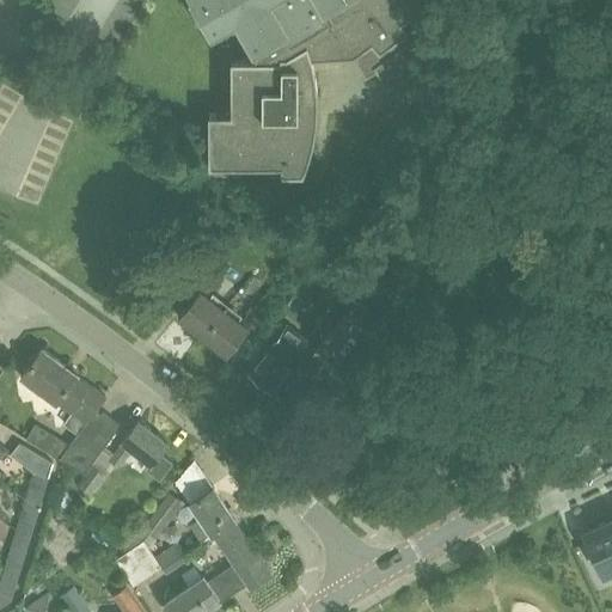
[(193,0),(213,34),(236,20),(254,51),(255,50),(255,59),(231,59),(231,112),(209,112),(209,164),(281,164),(281,172),(303,172),(305,166),(307,160),(310,151),(311,146),(313,136),(314,130),(316,126),(317,115),(317,110),(317,98),(317,93),(316,84),(316,79),(313,68),(313,63),(311,56),(353,54),(365,75),(377,68),(389,85),(438,51),(424,34),(435,25),(414,0),(193,0)]
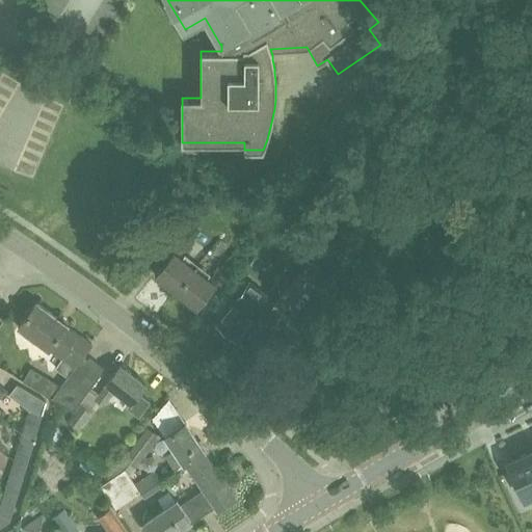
[(194,268),(180,257),(189,243),(178,234),(160,256),(166,261),(155,275),(176,292),(194,268)]
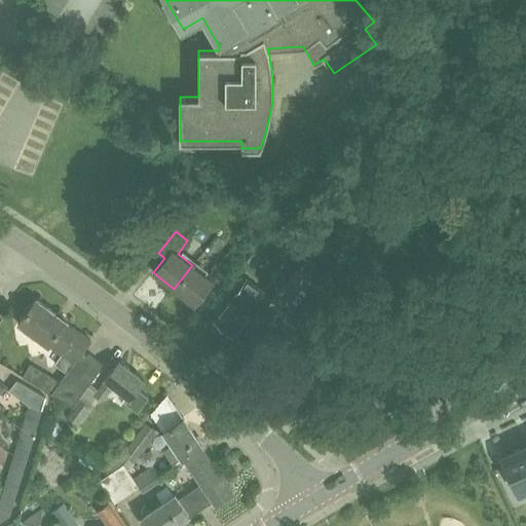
[(247,277),(213,320),(233,336),(253,311),(265,322),(279,304),(280,305),(315,262),(299,250),(299,249),(286,237),(273,252),(286,262),(263,291),(247,277)]
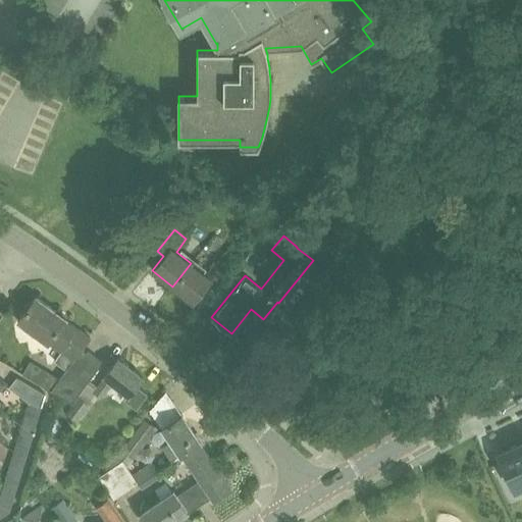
[(191,263),(172,286),(194,303),(205,289),(210,293),(227,270),(215,261),(205,273),(191,263)]
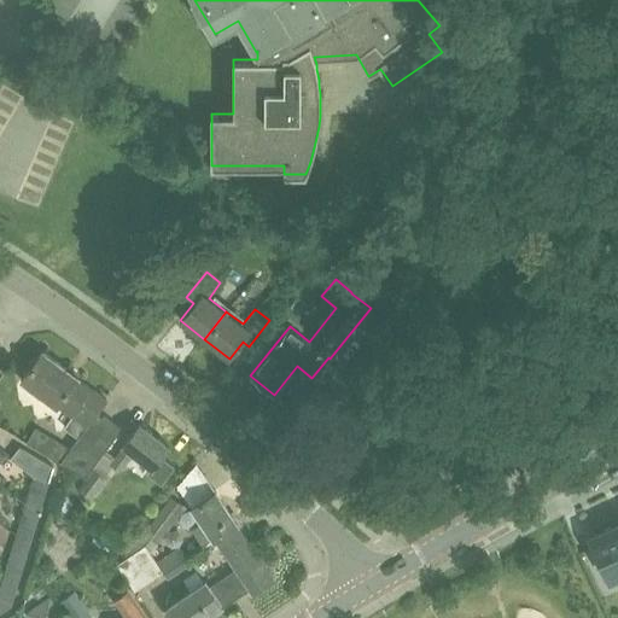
[(383,345),(377,350),(385,360),(391,355),(383,345)]
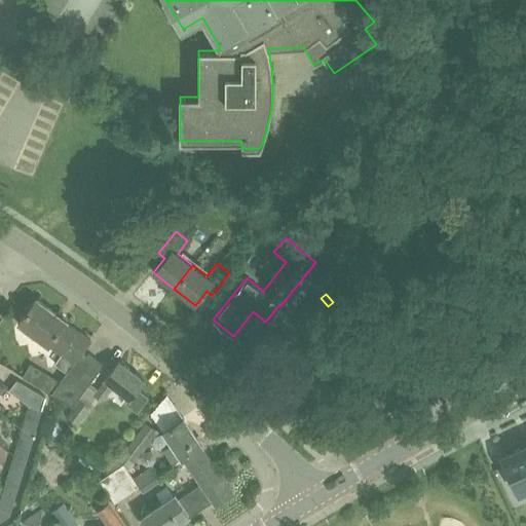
[(73,405),(89,382),(104,363),(88,352),(86,355),(82,352),(90,340),(66,322),(67,321),(36,298),(17,323),(48,345),(48,346),(62,355),(54,364),(67,372),(51,392),(67,402),(73,405)]
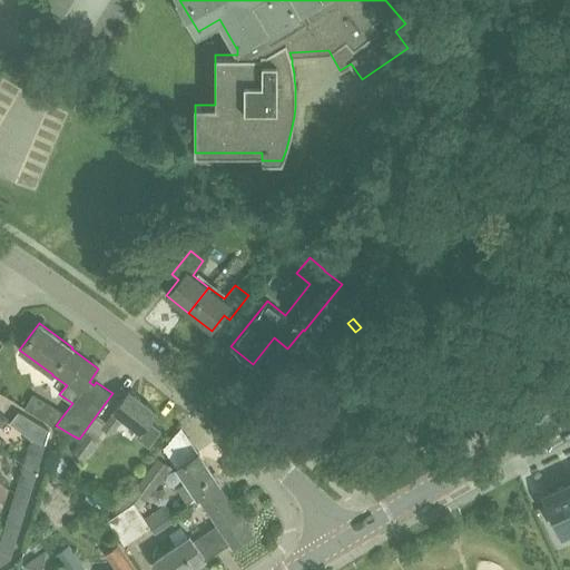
[(106,421),(101,428),(104,430),(111,434),(124,419),(139,431),(136,436),(149,446),(161,431),(149,421),(156,412),(129,391),(114,411),(106,421)]
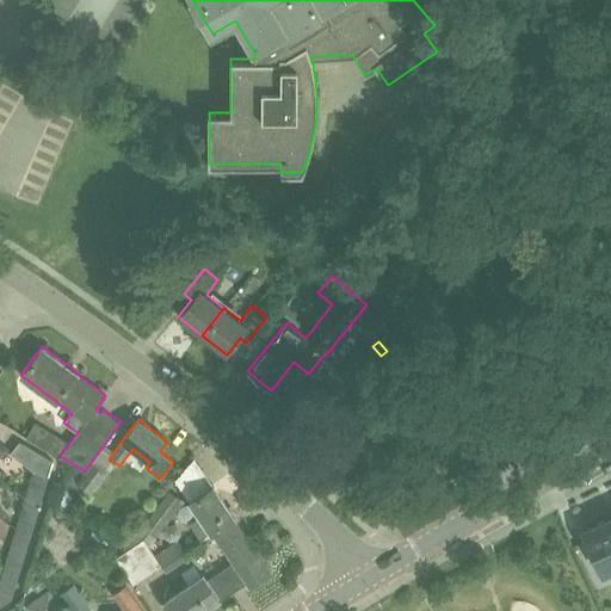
[(25,500),(41,505),(50,474),(49,474),(54,460),(20,439),(10,452),(34,470),(25,500)]
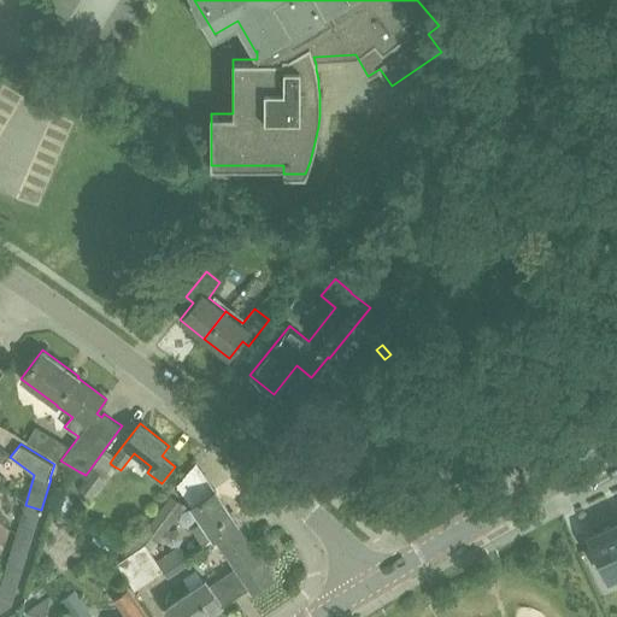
[(104,476),(92,466),(86,475),(78,471),(70,483),(92,498),(106,477),(104,476)]
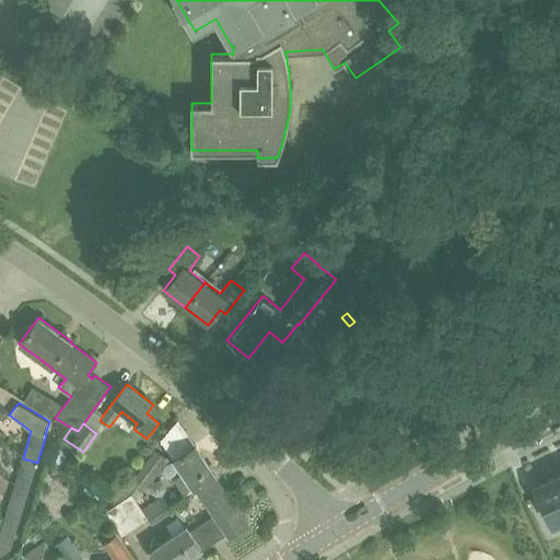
[(195,488),(214,475),(213,474),(214,474),(195,444),(174,458),(194,488),(195,487),(195,488)]
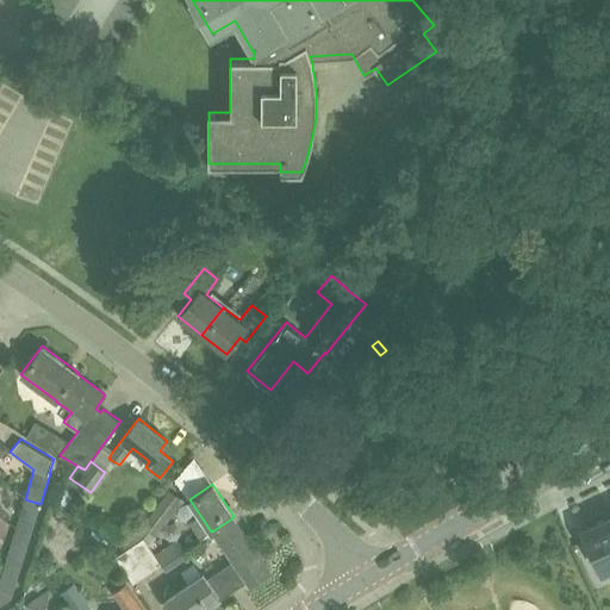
[(156,537),(184,500),(169,490),(142,526),(156,537)]
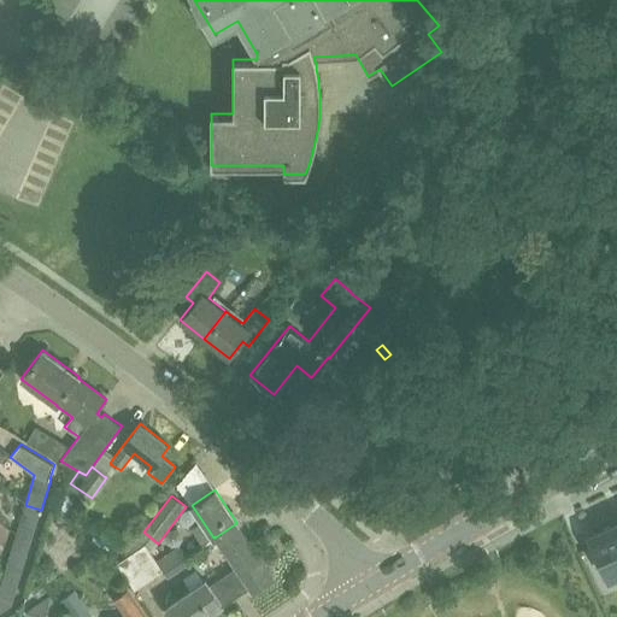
[(25,505),(16,534),(33,539),(41,510),(25,505)]
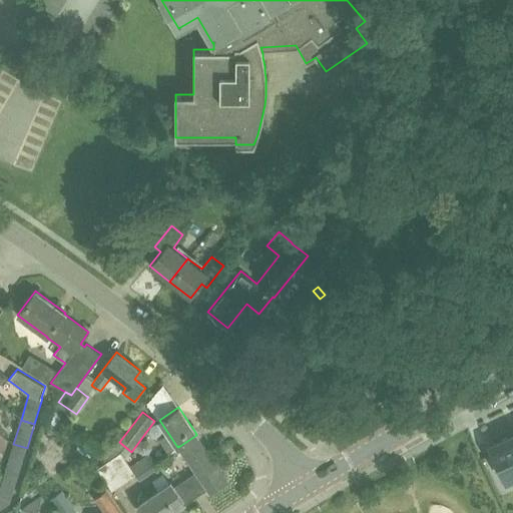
[(196,435),(178,447),(195,471),(173,487),(170,483),(139,504),(144,512),(166,512),(174,508),(176,511),(207,489),(210,493),(227,481),(196,435)]
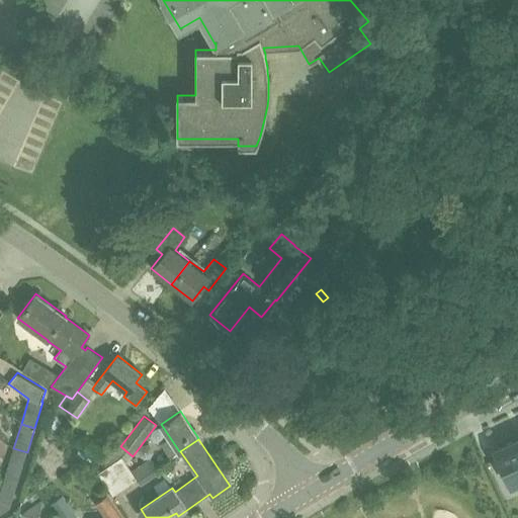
[(517,447),(515,440),(495,449),(511,486),(517,482),(517,447)]
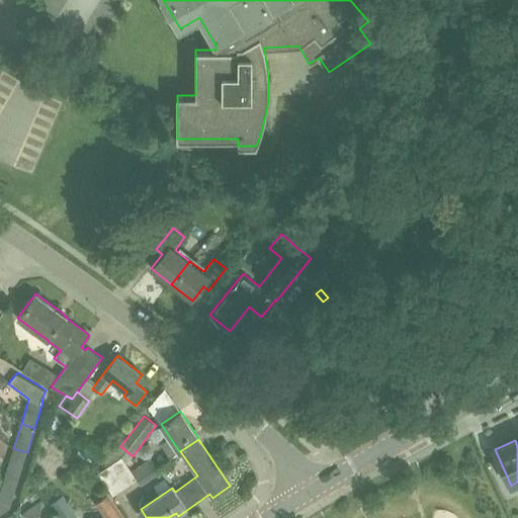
[(6,472),(6,473),(19,478),(27,452),(13,448),(6,472)]
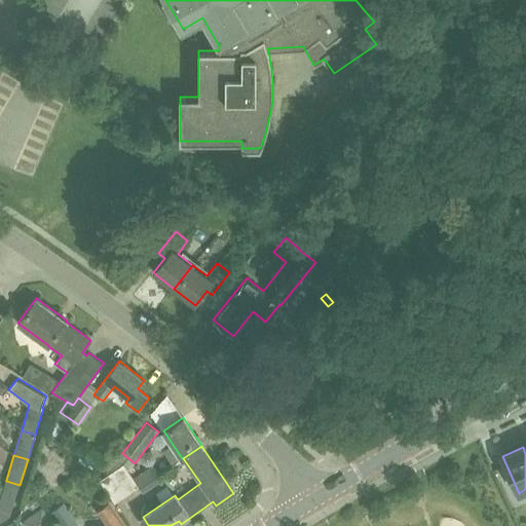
[(133,478),(123,463),(100,480),(115,502),(139,486),(143,493),(162,480),(152,464),(133,478)]
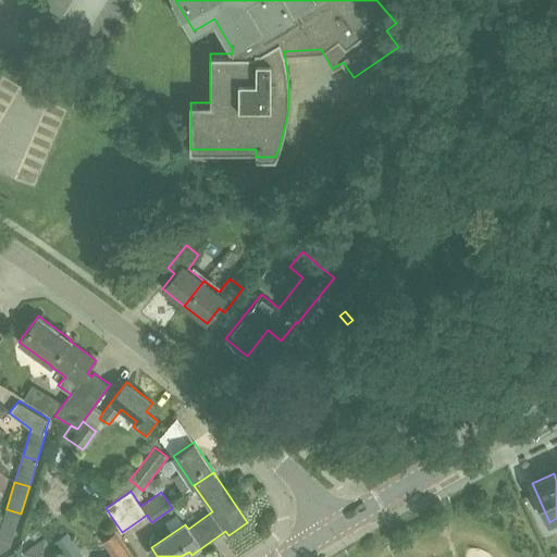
[(0,529),(0,536),(11,546),(21,514),(7,509),(3,518),(0,529)]
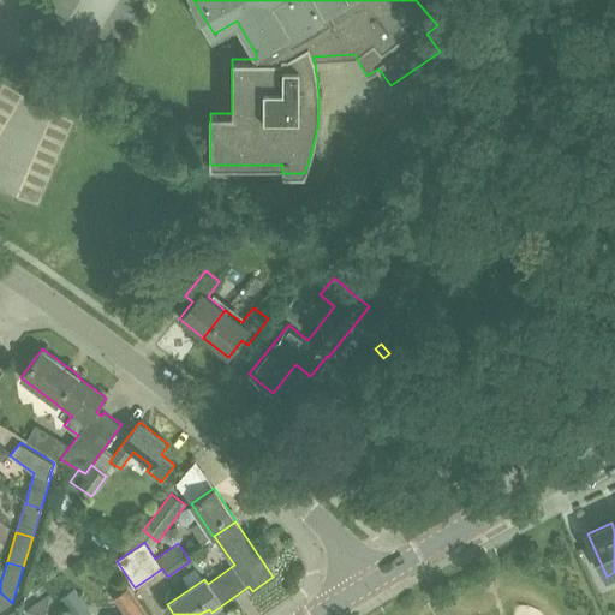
[(72,614),(90,614),(93,614),(75,587),(60,598),(72,614)]
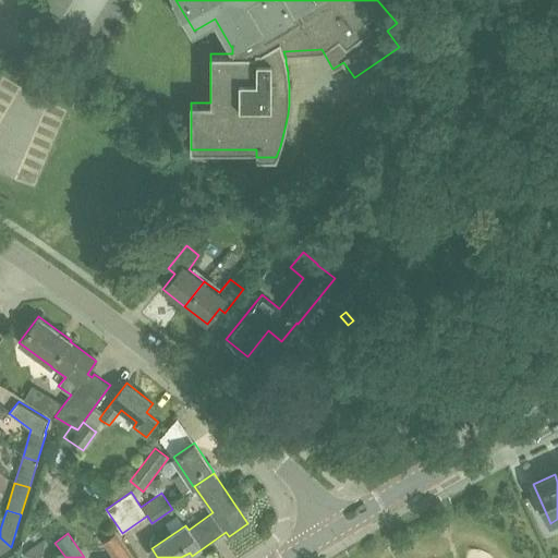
[(132,557),(116,533),(102,542),(113,557),(132,557)]
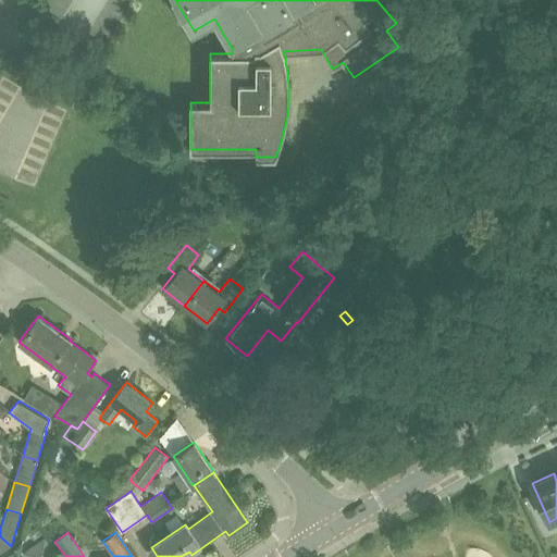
[(0,554),(11,546),(0,536),(0,554)]
